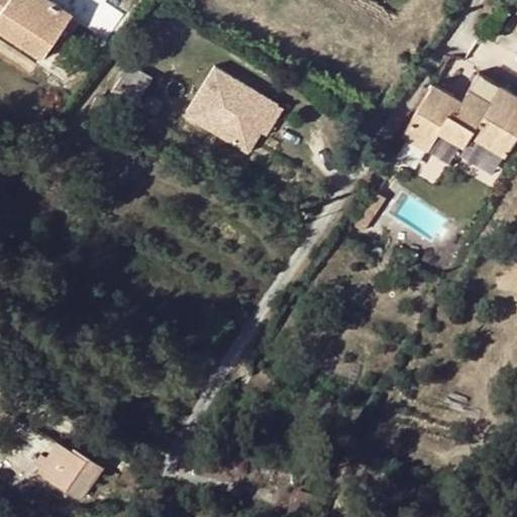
[(0,0),(0,28),(43,56),(72,12),(54,0),(0,0)]
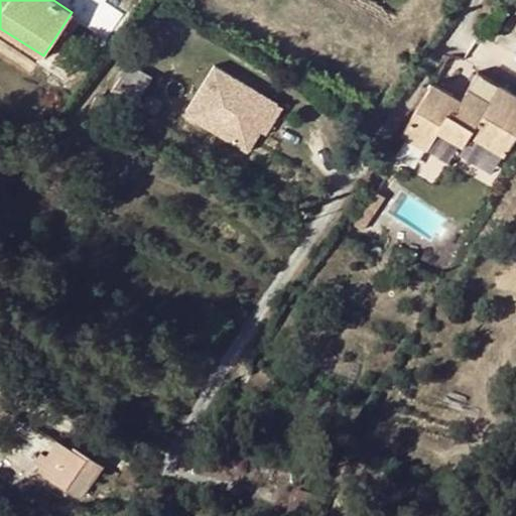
[(138,70),(127,62),(111,91),(122,97),(138,70)]
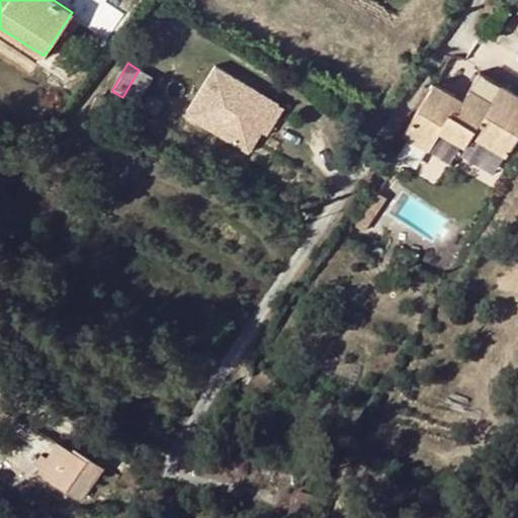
[(154,78),(139,70),(122,97),(137,105),(154,78)]
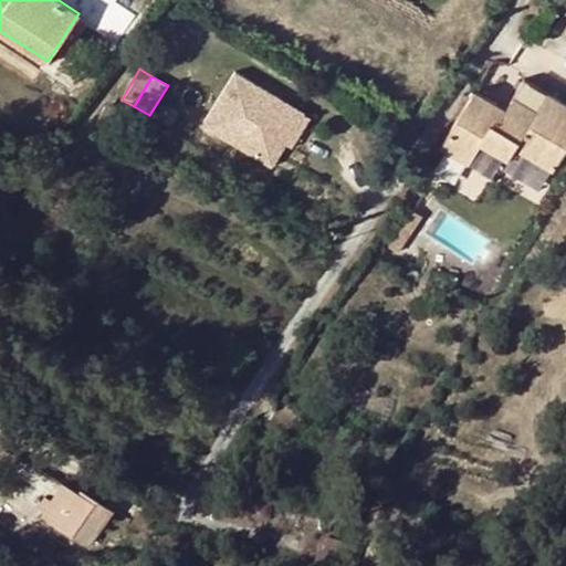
[(565,103),(525,79),(506,109),(474,91),(442,146),(443,146),(469,161),(474,152),(480,142),(507,158),(511,154),(515,146),(554,169),(565,148),(565,103)]
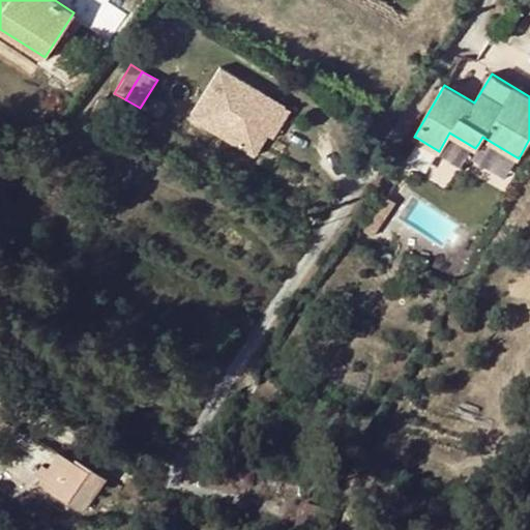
[(234,101),(216,133),(254,155),(265,136),(280,111),(267,102),(258,98),(262,91),(231,75),(219,94),(234,101)]
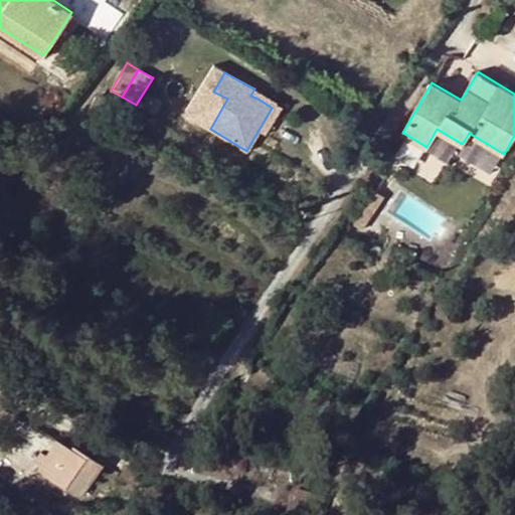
[(254,89),(250,96),(260,100),(263,94),(254,89)]
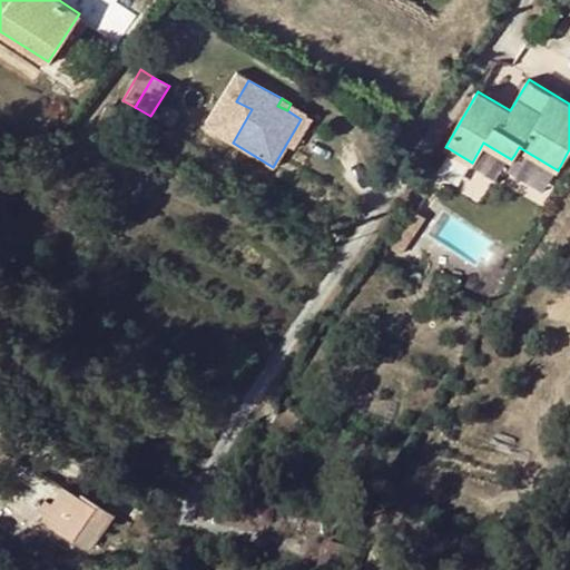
[(308,123),(301,119),(285,146),(293,149),(308,123)]
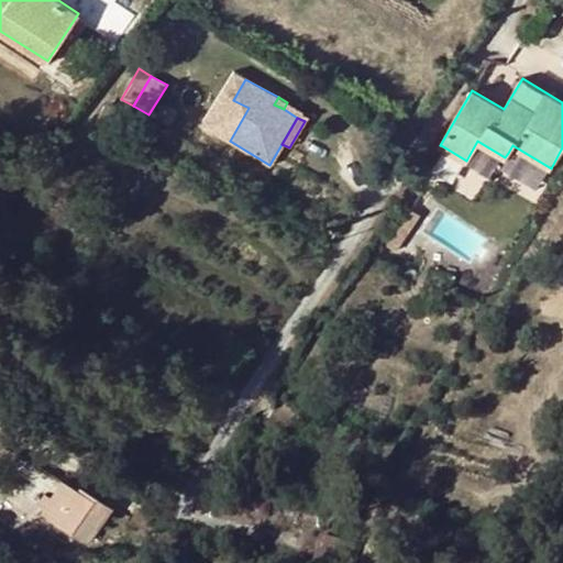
[(499,167),(505,157),(477,141),(472,151),(499,167)]
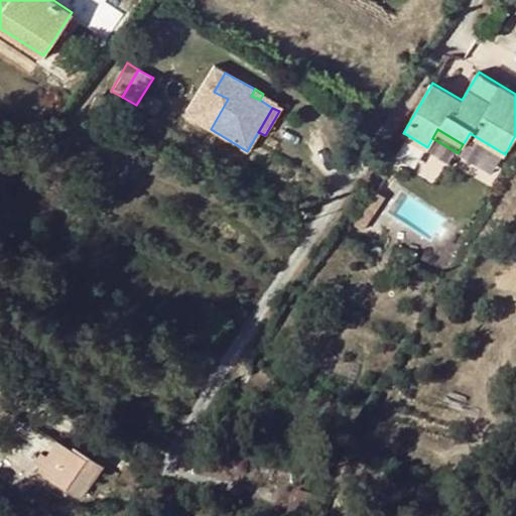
[(501,161),(505,154),(470,133),(466,140),(501,161)]
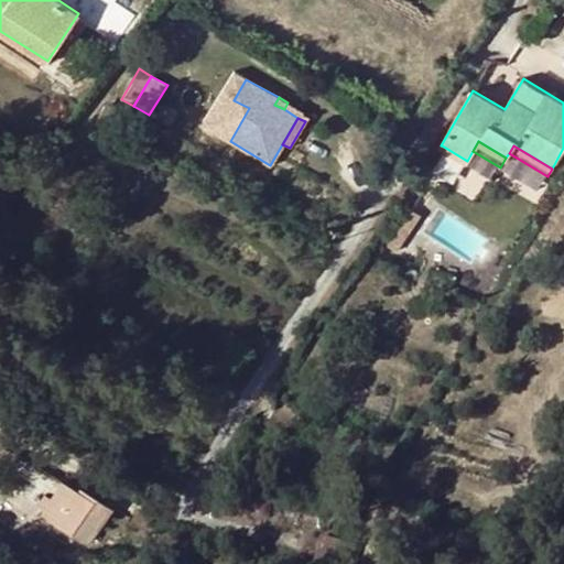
[(398,255),(422,217),(411,209),(387,248),(398,255)]
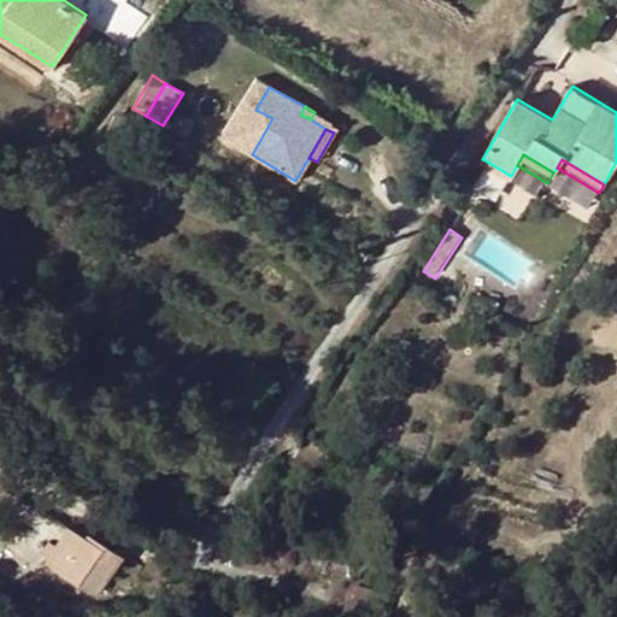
[(123,559),(86,535),(83,538),(23,503),(5,534),(48,559),(45,564),(99,598),(123,559)]
